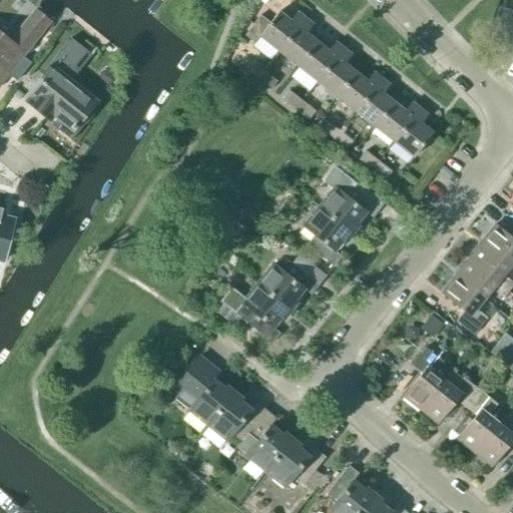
[(0,68),(8,75),(50,23),(36,11),(11,42),(0,33),(0,68)]
